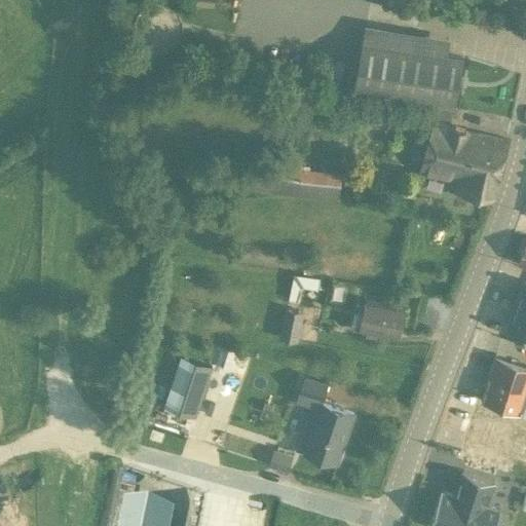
[(454,107),(463,58),(364,40),(355,89),(454,107)]
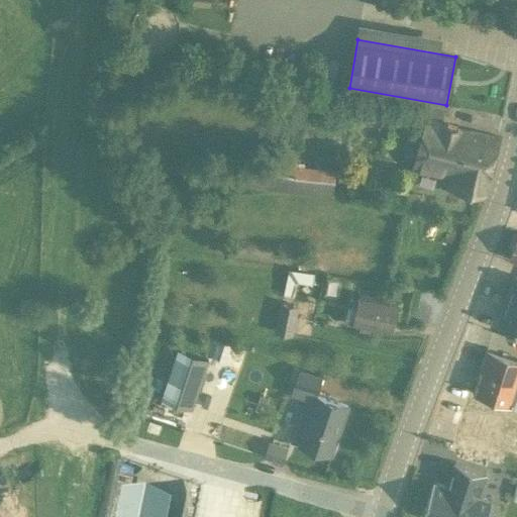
[(330,60),(327,80),(334,81),(337,61),(330,60)]
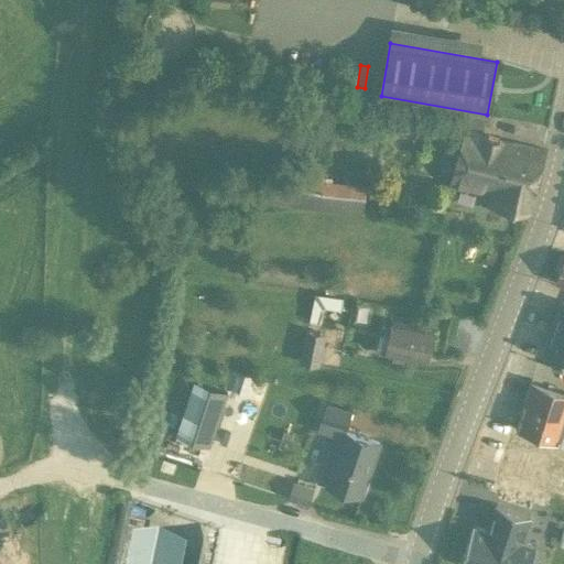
[(343,120),(345,102),(332,101),(329,119),(343,120)]
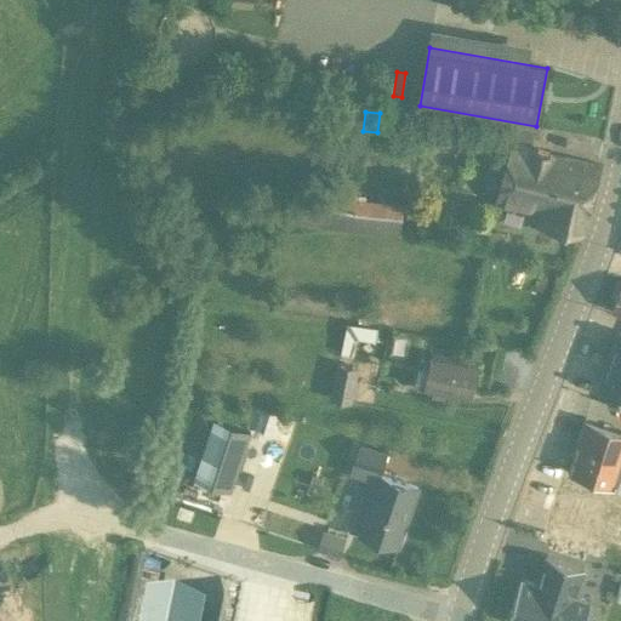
[(516,126),(513,137),(531,140),(534,129),(516,126)]
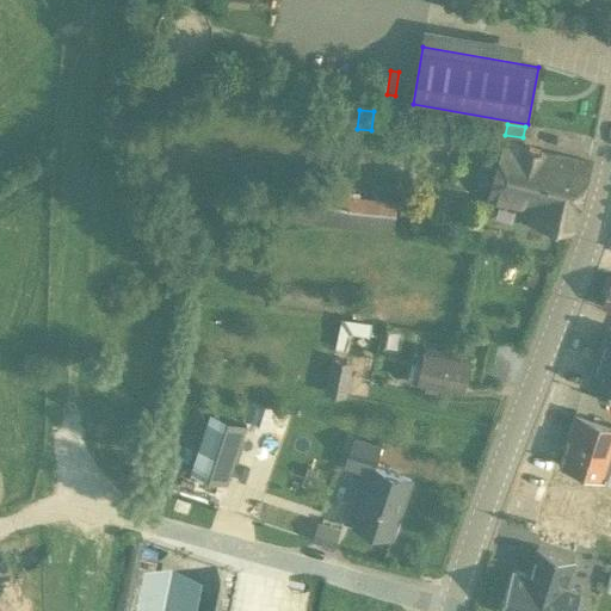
[(505,143),(488,204),(529,213),(526,222),(574,232),(593,164),(505,143)]
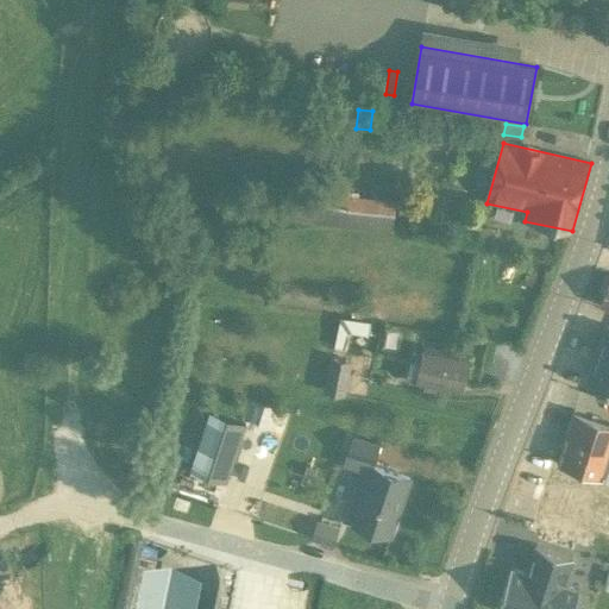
[(393,231),(396,199),(358,195),(359,192),(339,189),(339,193),(316,189),(316,194),(303,193),(300,223),(313,224),(313,221),(393,231)]
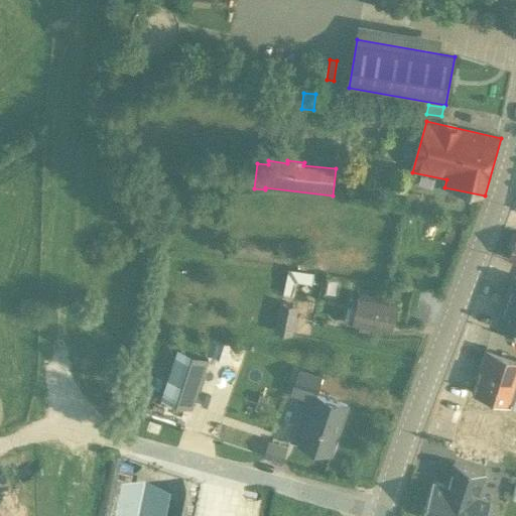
[(311,283),(313,272),(288,268),(283,292),(293,294),(296,280),(311,283)]
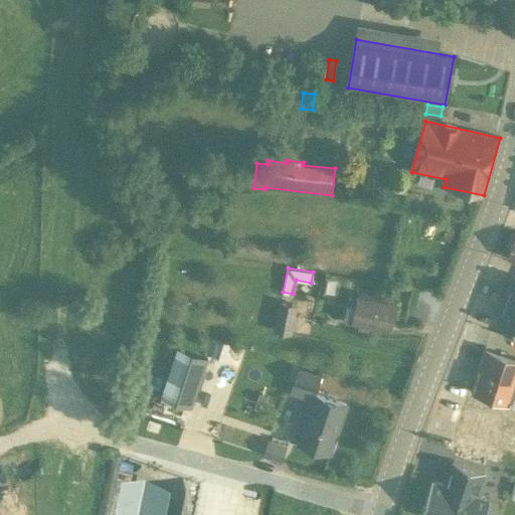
[(514,275),(513,275),(505,298),(514,301),(514,275)]
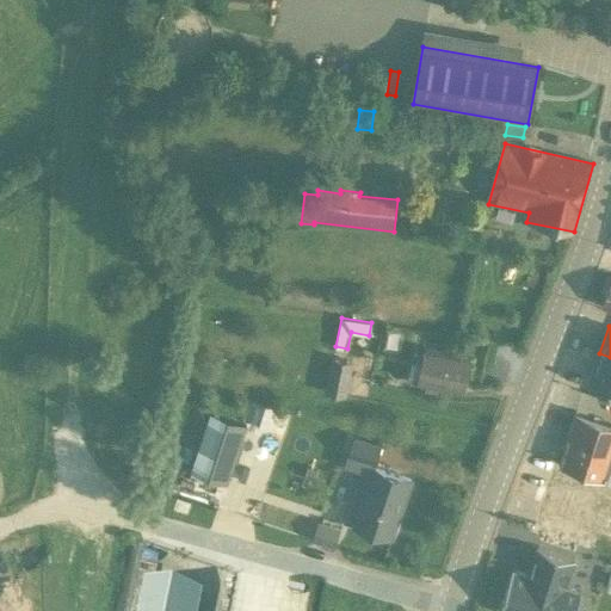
[(414,347),(408,376),(419,380),(464,389),(471,358),(426,349),(426,350),(414,347)]
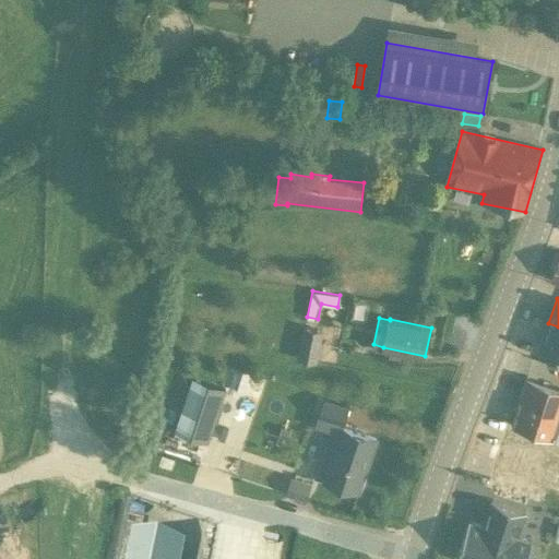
[(558,326),(548,323),(543,337),(538,347),(558,354),(558,326)]
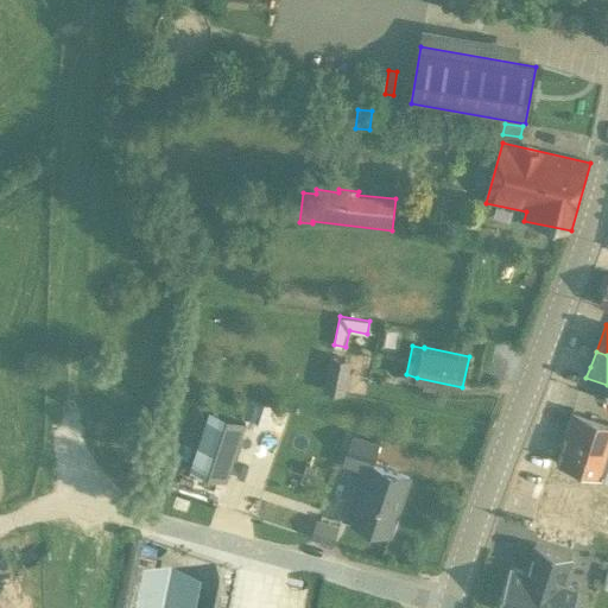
[(330,358),(323,390),(342,394),(349,362),(330,358)]
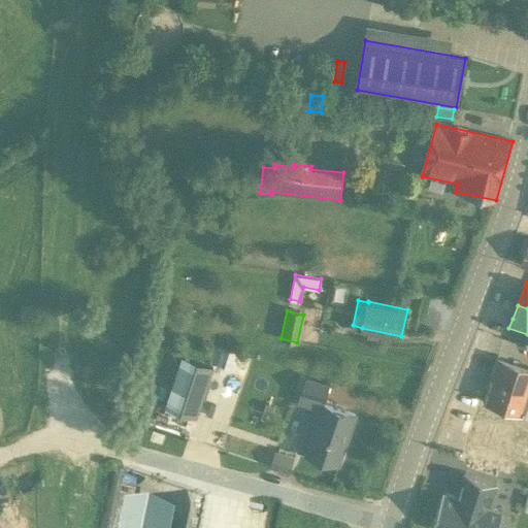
[(180,356),(164,405),(196,417),(212,366),(180,356)]
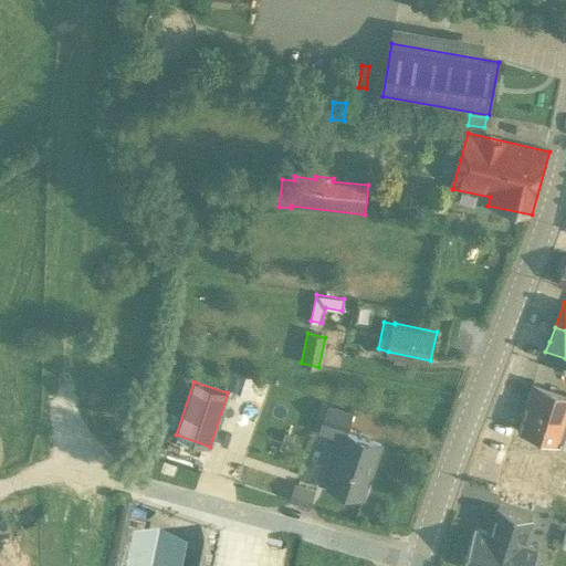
[(500,486),(500,488),(511,491),(510,496),(527,502),(530,496),(544,501),(563,442),(564,440),(565,440),(565,394),(533,384),(520,423),(519,428),(500,486)]
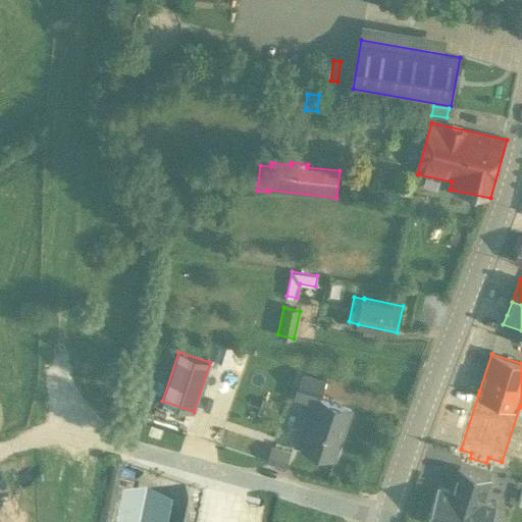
[(322,394),(326,379),(303,372),(299,385),(322,394)]
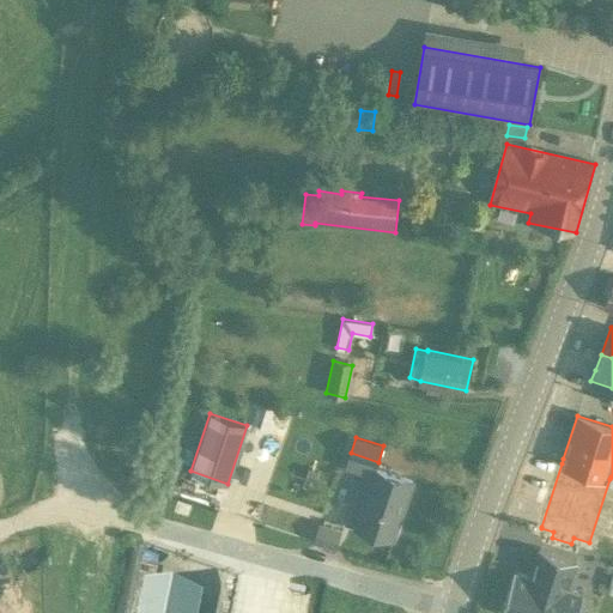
[(308,468),(305,478),(314,480),(316,471),(308,468)]
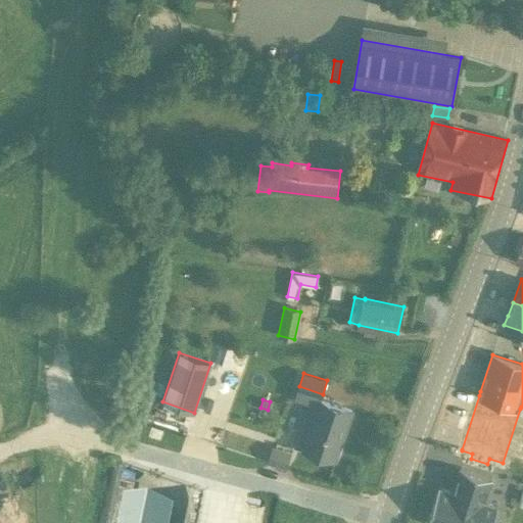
[(335,459),(351,411),(319,399),(302,447),(335,459)]
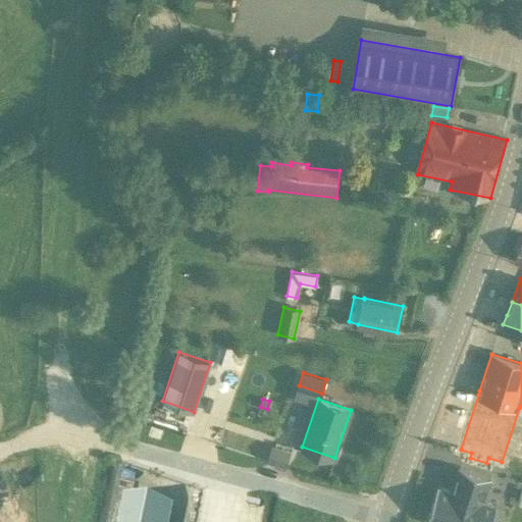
[(269,460),(286,465),(290,454),(271,448),(268,460),(269,460)]
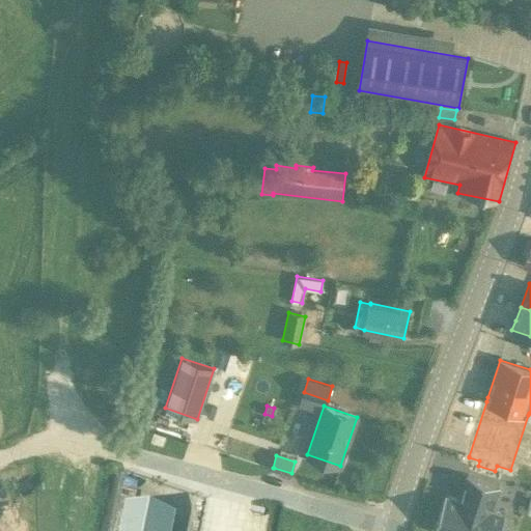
[(499,530),(505,514),(491,509),(499,484),(467,474),(458,499),(445,495),(434,530),(436,530),(499,530)]
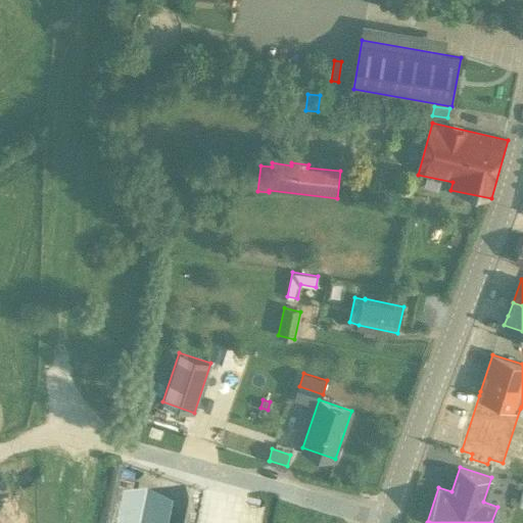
[(169,522),(173,508),(125,498),(120,522),(169,522)]
